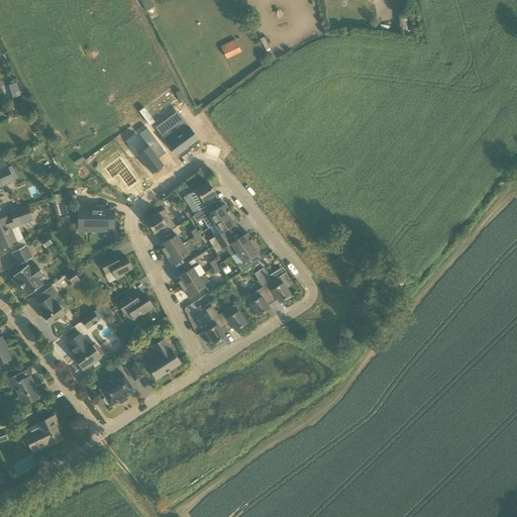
[(150,0),(148,0),(142,3),(145,11),(154,6),(150,0)]
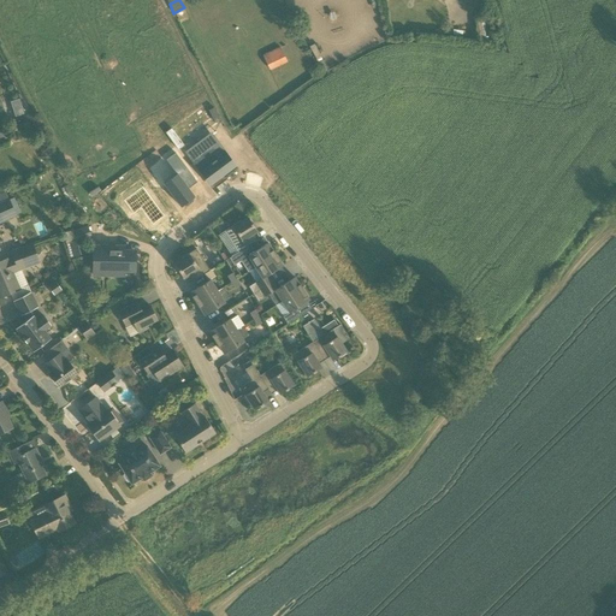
[(270,70),(288,63),(280,47),(262,54),(270,70)]
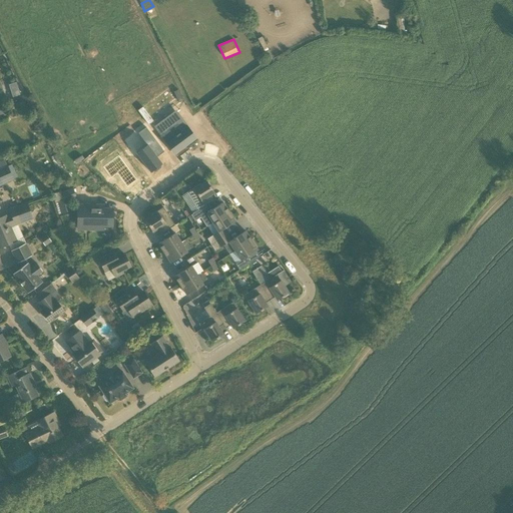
[(168,118),(156,127),(171,148),(180,142),(184,148),(195,139),(187,128),(182,121),(175,127),(168,118)]
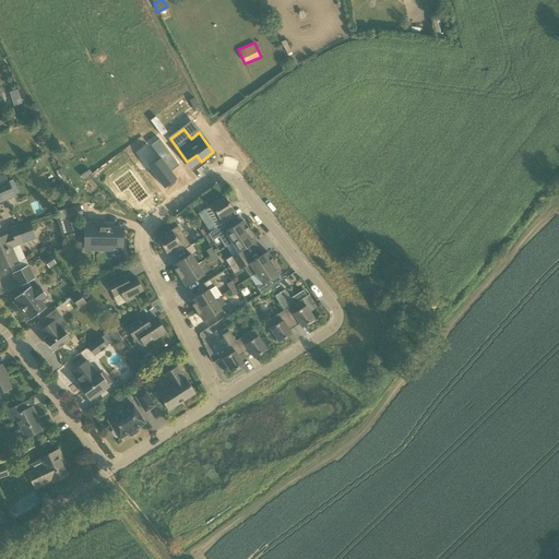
[(161,157),(149,166),(165,188),(167,186),(168,188),(175,182),(174,180),(177,178),(169,168),(177,162),(159,139),(151,145),(161,157)]
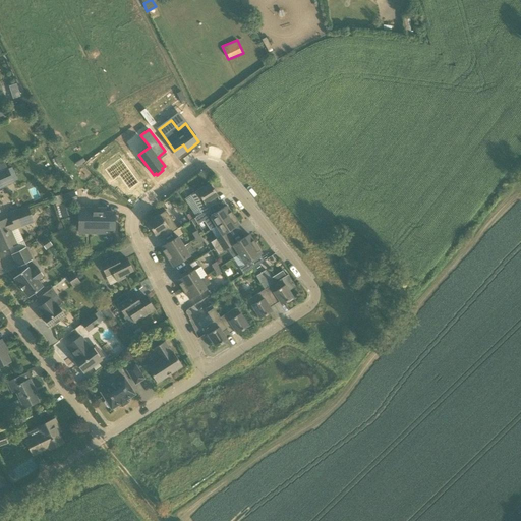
[(121,159),(105,170),(113,180),(110,182),(121,192),(127,187),(129,190),(139,183),(121,159)]
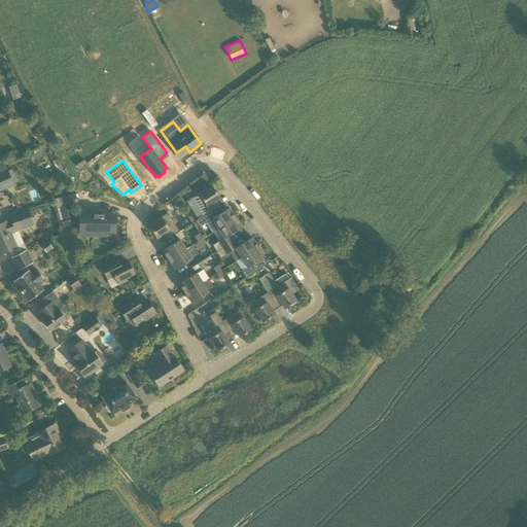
[(14,184),(8,171),(0,174),(0,190),(6,188),(14,184)]
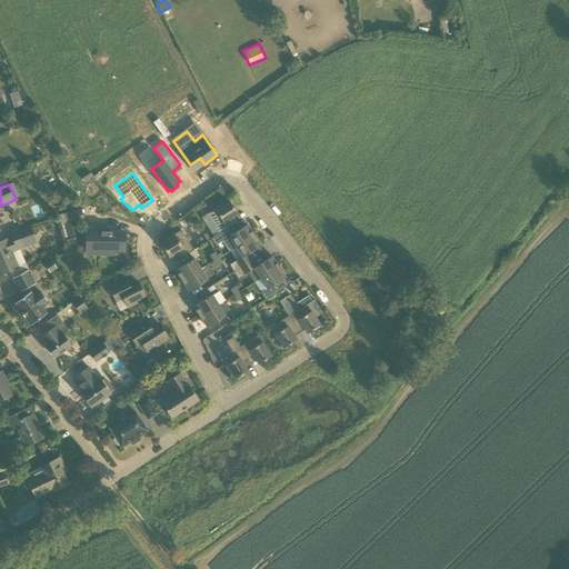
[(238,215),(230,201),(222,206),(221,205),(208,213),(221,232),(231,227),(238,221),(235,216),(238,215)]
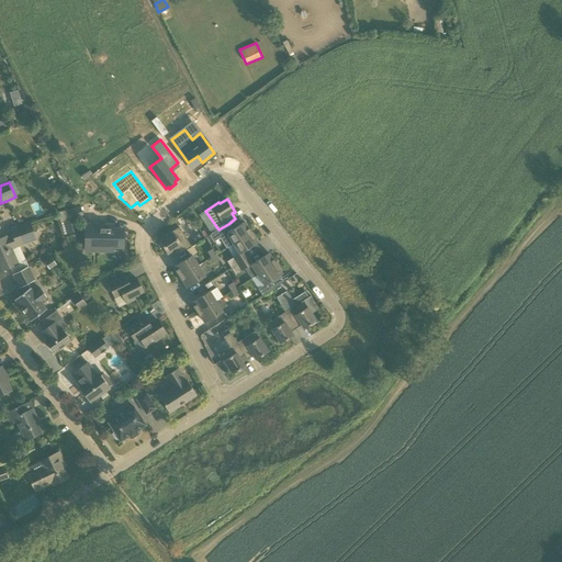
[(80,205),(67,210),(60,212),(67,235),(76,232),(72,218),(83,214),(80,205)]
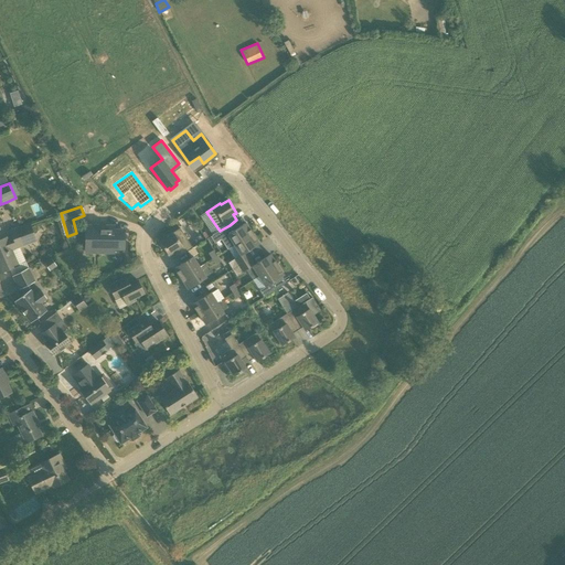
[(7,237),(0,241),(0,273),(0,274),(10,269),(25,262),(18,243),(35,236),(29,223),(11,232),(12,235),(7,237)]
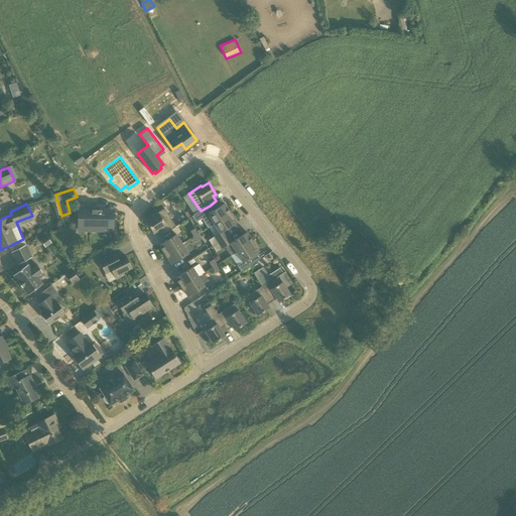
[(208,215),(214,224),(231,213),(225,204),(213,211),(210,206),(201,211),(192,216),(197,222),(208,215)]
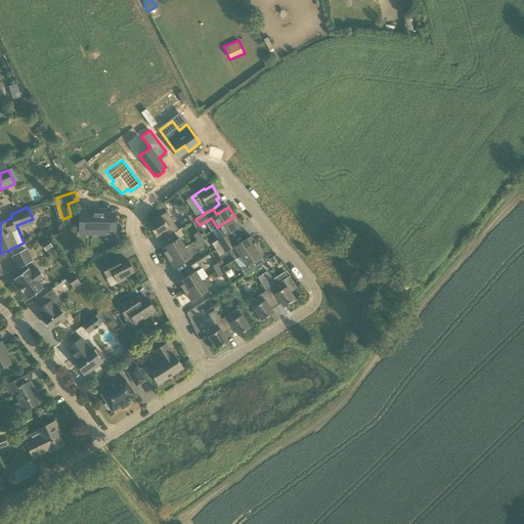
[(115,231),(115,214),(104,214),(104,208),(79,208),(79,235),(104,235),(104,231),(115,231)]
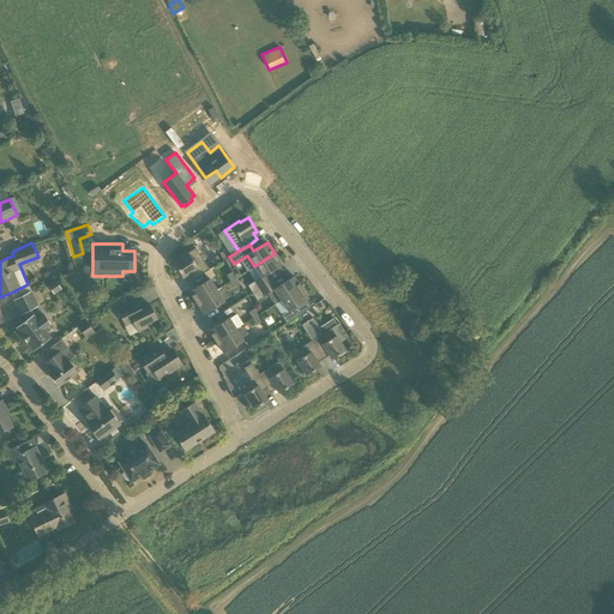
[(210,270),(196,248),(181,257),(182,259),(174,264),(184,277),(198,269),(202,275),(210,270)]
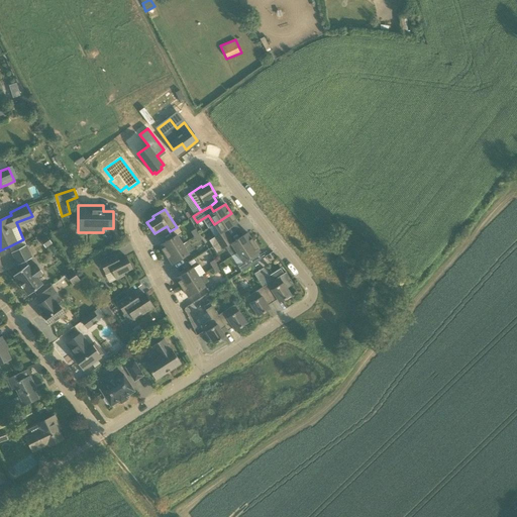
[(226,230),(237,223),(231,213),(214,224),(220,233),(209,240),(213,246),(229,236),(226,230)]
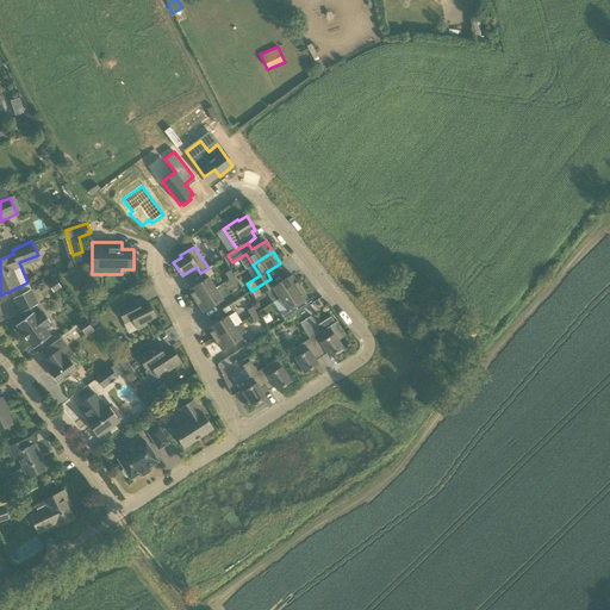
[(273,288),(279,299),(299,286),(292,274),(275,286),(271,279),(251,291),(256,298),(273,288)]
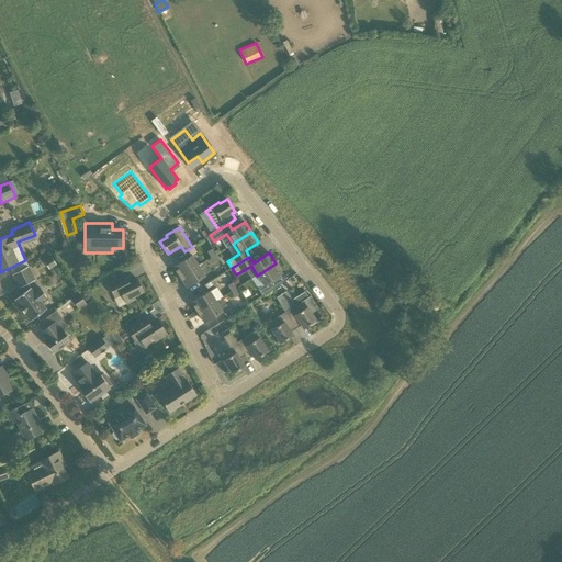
[(180,278),(199,266),(192,255),(173,267),(180,278)]
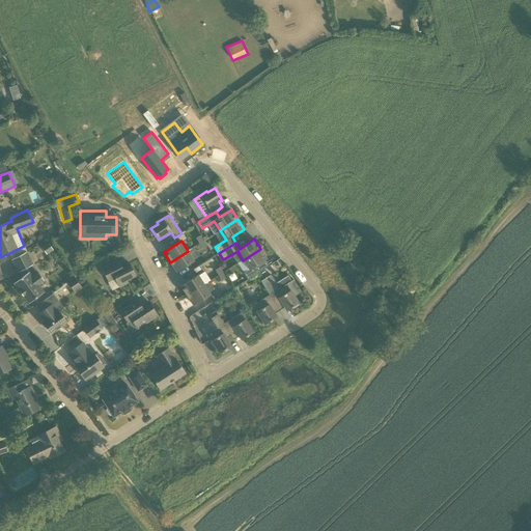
[(48,243),(42,247),(47,254),(53,250),(48,243)]
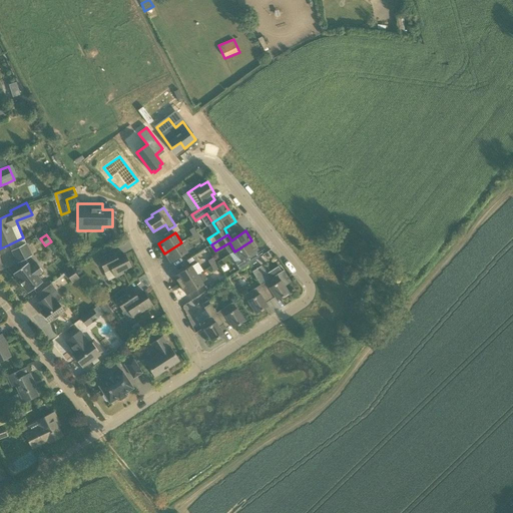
[(23,237),(17,240),(9,244),(12,250),(26,243),(23,237)]
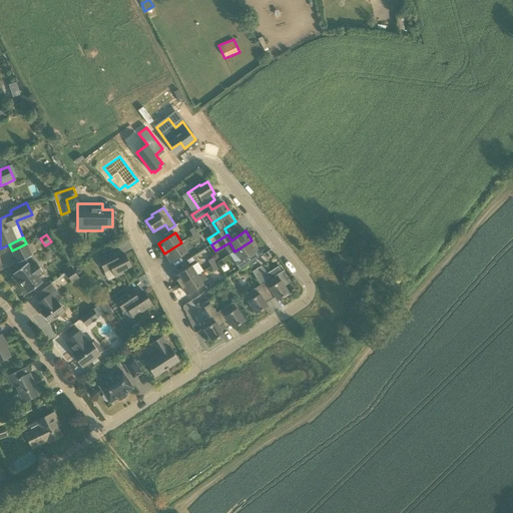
[(239,270),(249,264),(246,258),(258,250),(251,240),(234,251),(240,261),(235,264),(239,270)]
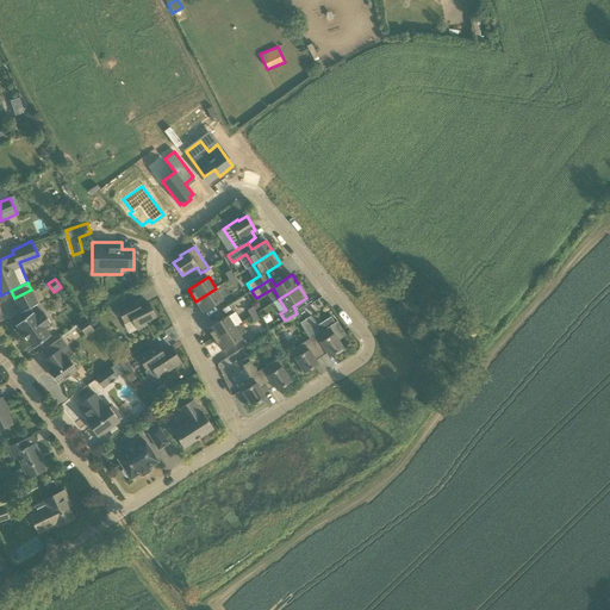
[(203,312),(223,300),(216,288),(195,302),(203,312)]
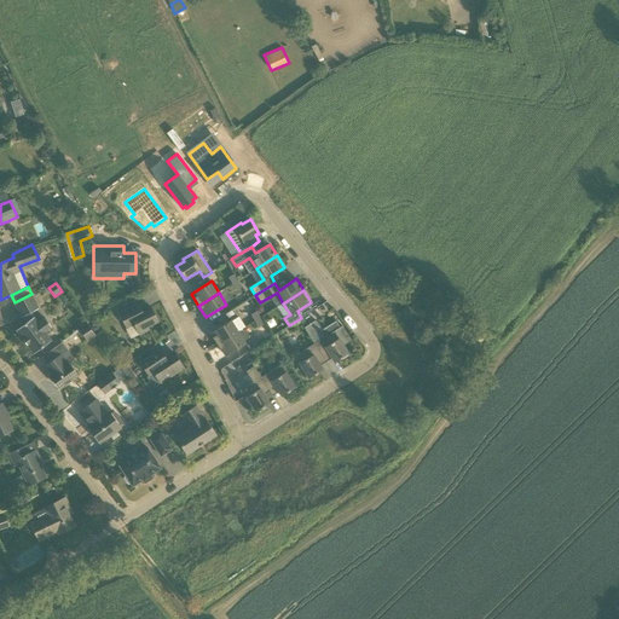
[(27,345),(34,354),(52,341),(45,331),(51,328),(45,318),(38,322),(34,317),(32,312),(39,308),(32,294),(15,302),(22,318),(23,317),(27,323),(16,330),(23,340),(27,345)]
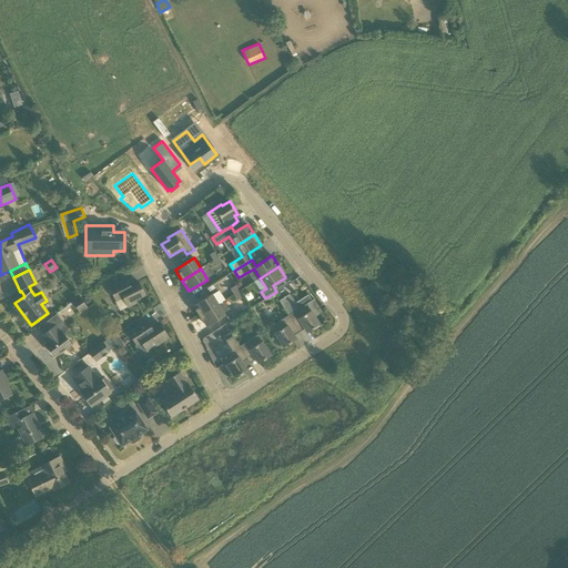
[(127,287),(124,281),(127,280),(127,279),(109,287),(117,302),(124,297),(129,307),(137,303),(135,301),(145,295),(138,282),(127,287)]
